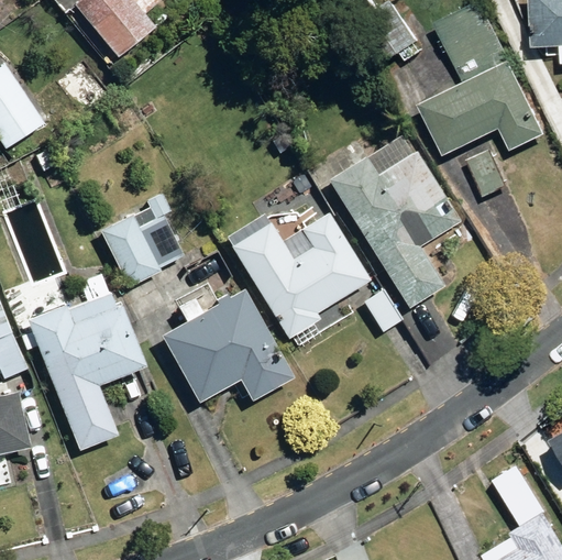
[(166,0),(84,0),(77,7),(120,59),(177,12),(166,0)]
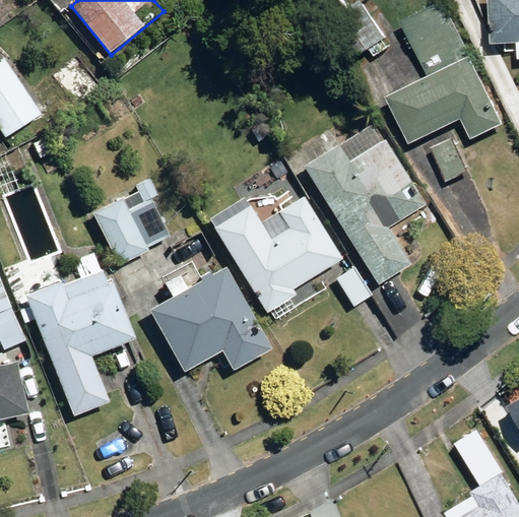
[(412,143),(465,117),(476,139),(509,124),(447,0),(446,0),(414,16),(402,22),(430,76),(389,97),(412,143)]
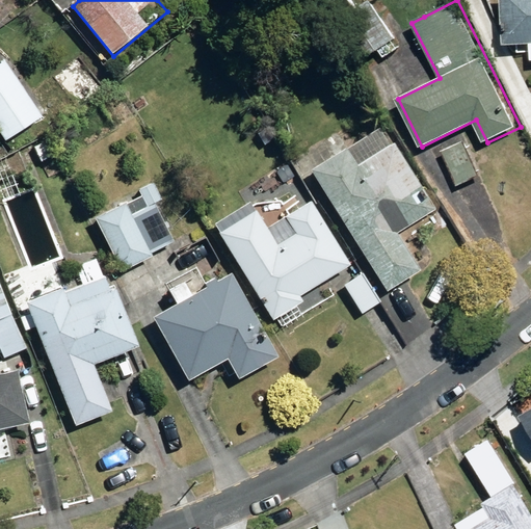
[(530,0),(505,0),(506,44),(530,43),(530,0)]
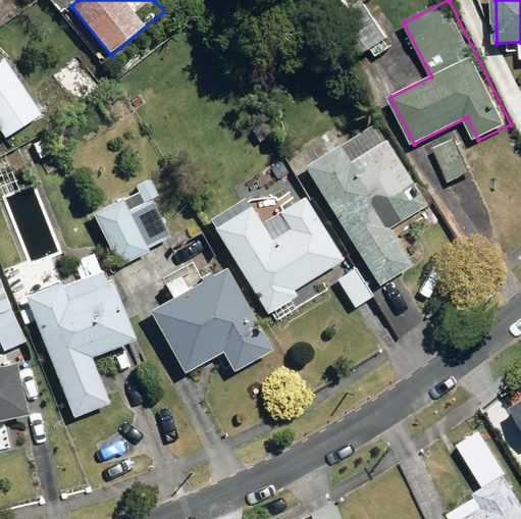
[(355,60),(371,50),(375,56),(395,45),(367,1),(353,9),(331,22),(355,60)]
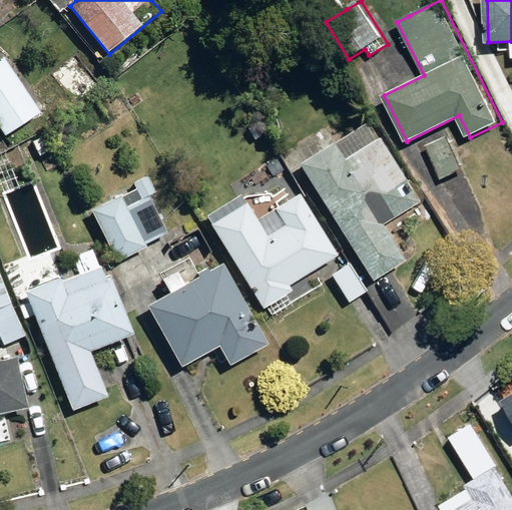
[(41,109),(56,131),(103,96),(76,59),(29,93),(41,109)]
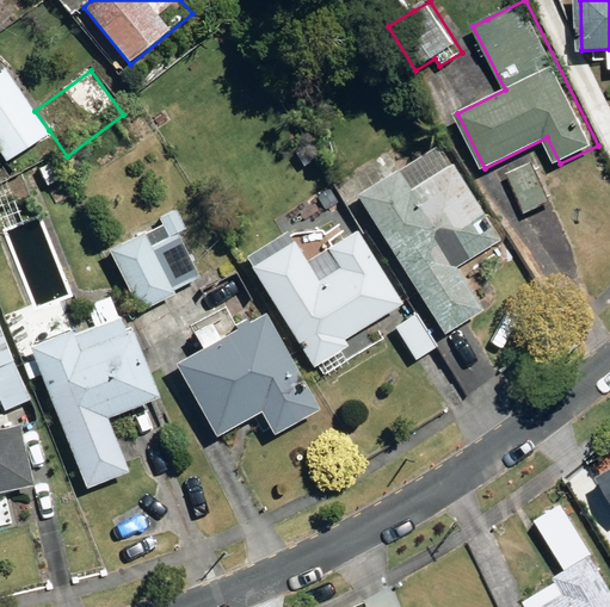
[(6,72),(0,75),(0,148),(8,160),(49,130),(35,111),(6,72)]
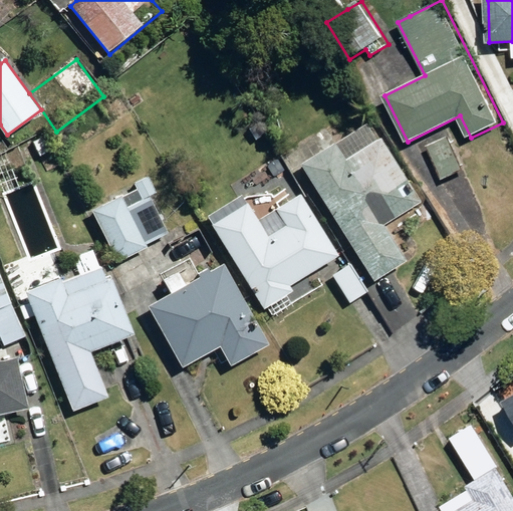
[(405,260),(382,225),(424,199),(371,117),(331,143),(299,163),(373,280),(405,260)]
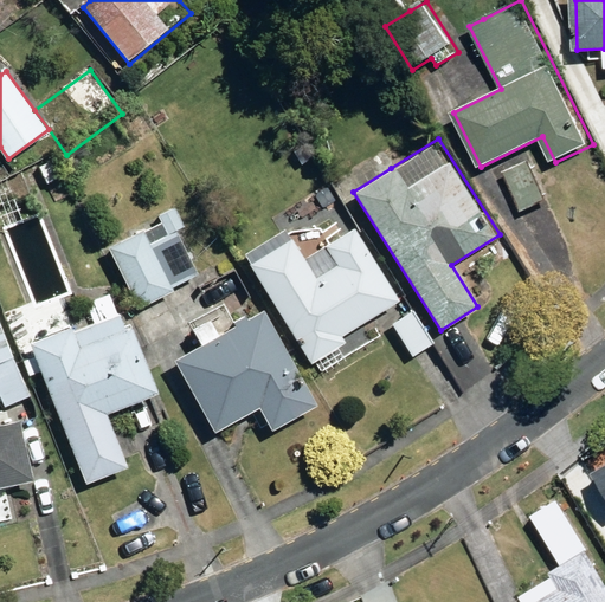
[(529,159),(502,174),(523,213),(551,199),(529,159)]
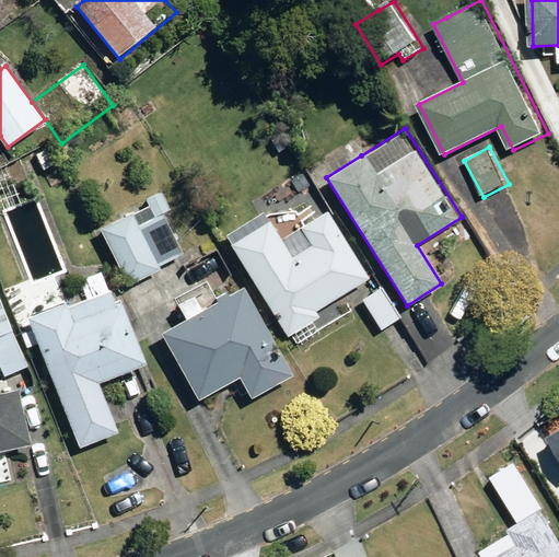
[(191,250),(161,196),(100,231),(130,285),(191,250)]
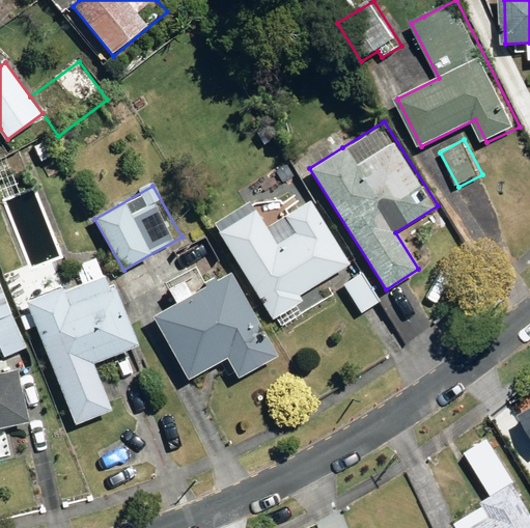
[(269,225),(252,197),(213,221),(272,317),(302,299),(299,294),(349,264),(310,200),(269,225)]
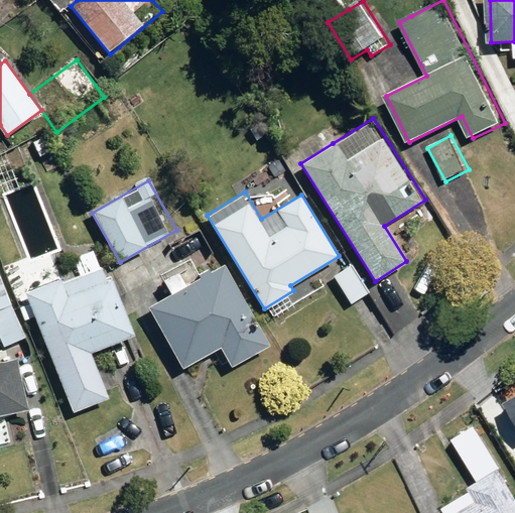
[(269,347),(227,262),(208,271),(198,251),(161,269),(173,293),(151,304),(183,368),(221,350),(230,367),(269,347)]
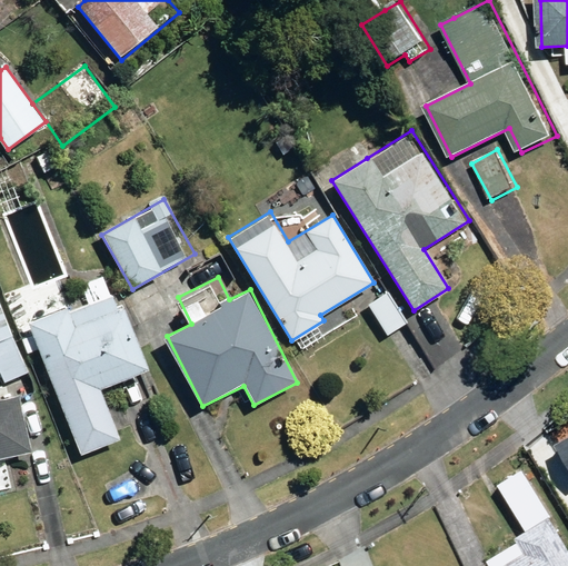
[(121,287),(27,326),(80,457),(123,439),(102,388),(153,367),(121,287)]
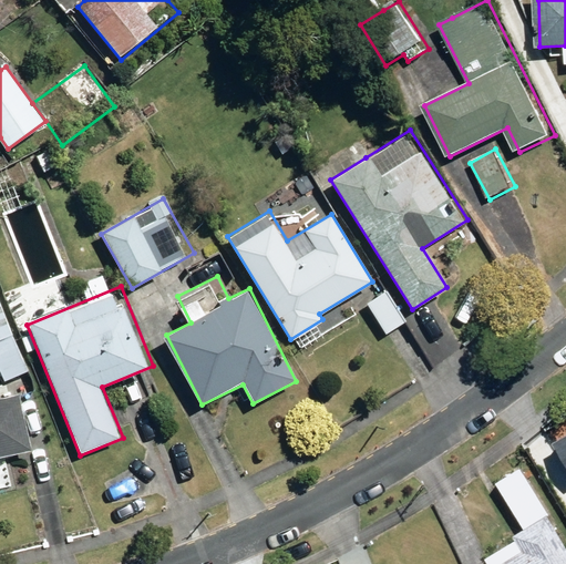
[(0,378),(2,385),(33,371),(0,288),(0,378)]
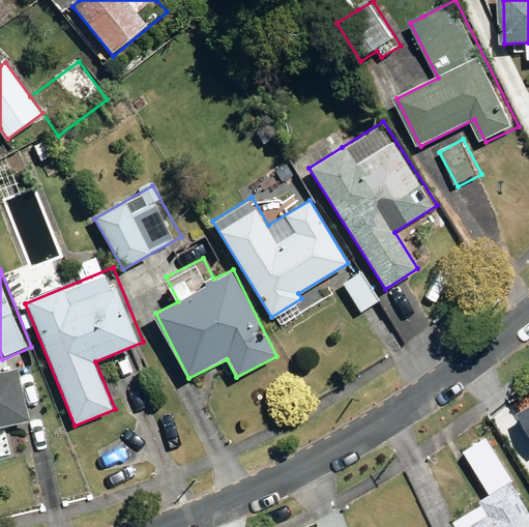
[(379,301),(356,271),(336,286),(359,316),(379,301)]
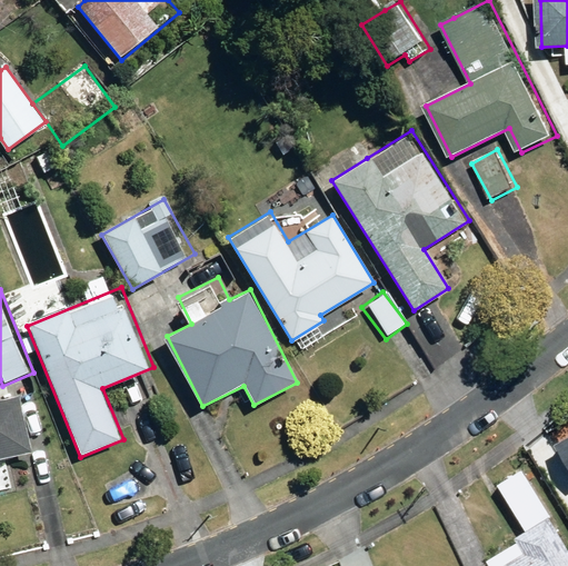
[(0,460),(31,453),(17,397),(0,401),(0,460)]
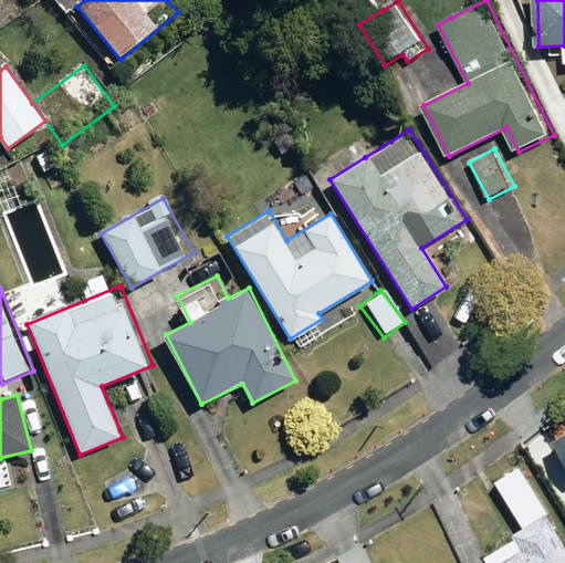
[(564,426),(529,447),(550,483),(564,476),(564,478),(564,426)]
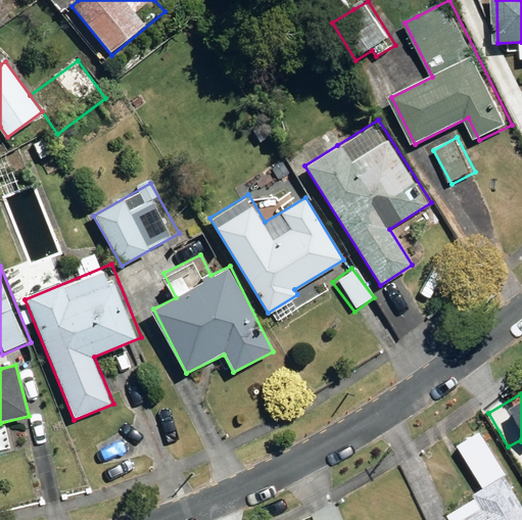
[(521,519),(521,494),(509,472),(478,490),(482,498),(448,517),(449,519),(521,519)]
